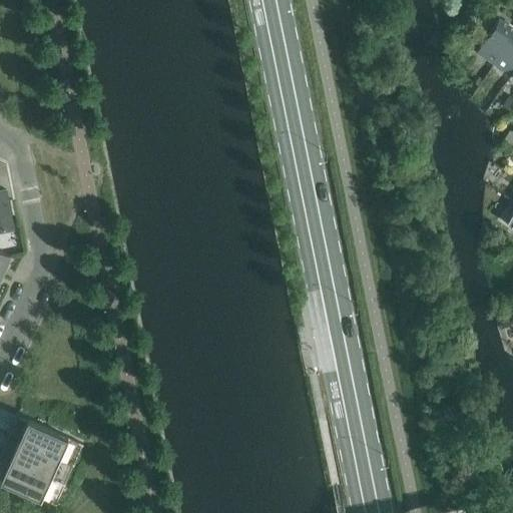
[(512,26),(499,17),(476,51),(494,63),(512,33),(512,26)]
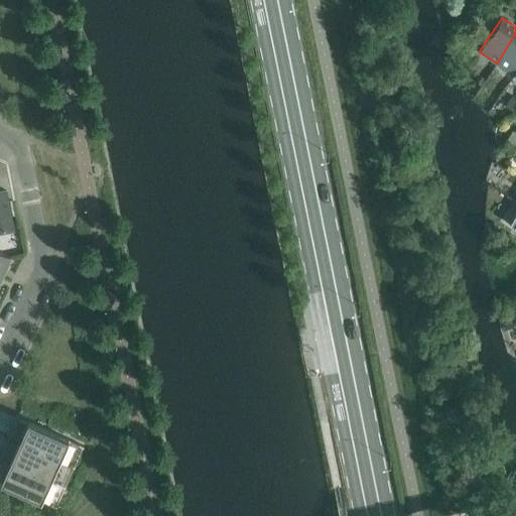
[(514,75),(515,71),(515,33),(497,63),(514,75)]
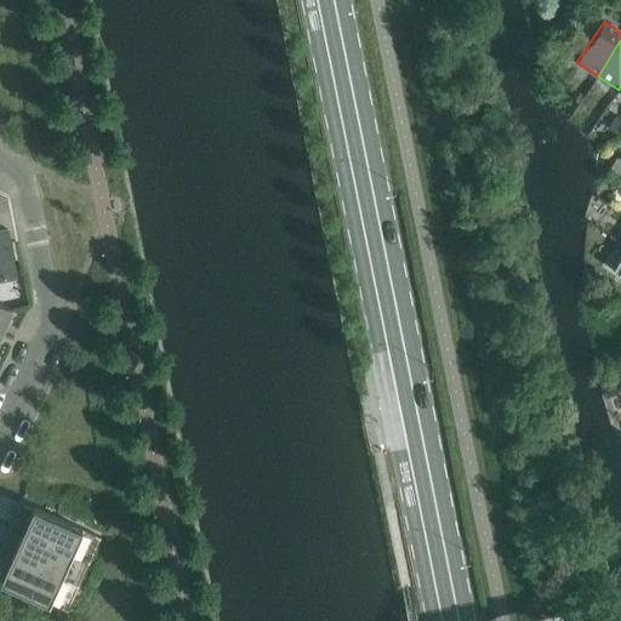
[(619,135),(620,131),(620,118),(615,115),(608,127),(619,135)]
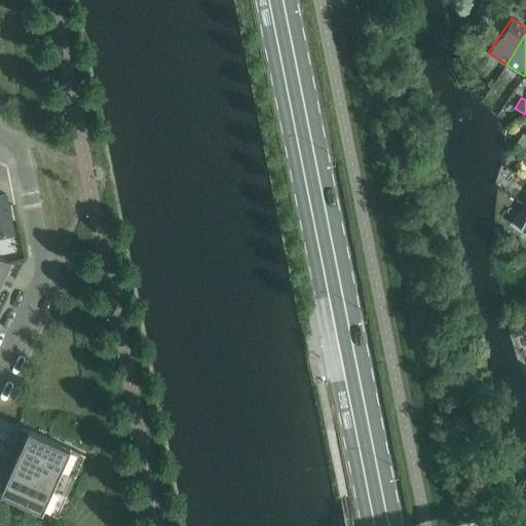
[(525,135),(523,133),(515,145),(525,152),(525,149),(525,135)]
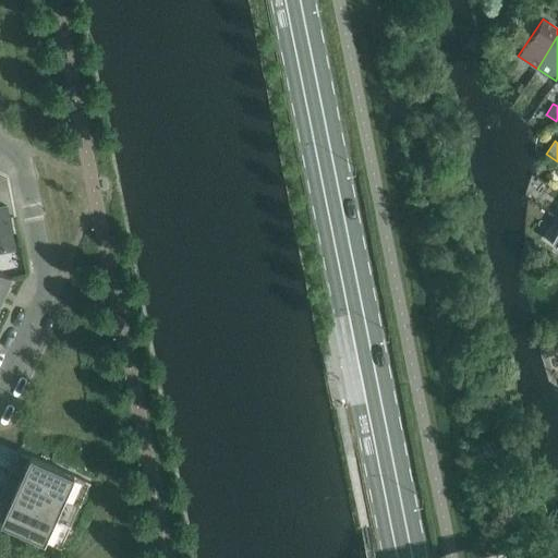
[(11,204),(5,180),(0,177),(0,245),(14,243),(7,204),(11,204)]
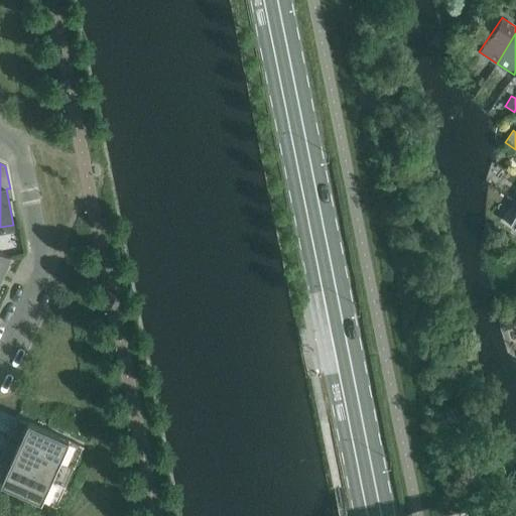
[(9,256),(0,252),(0,276),(0,277),(9,256)]
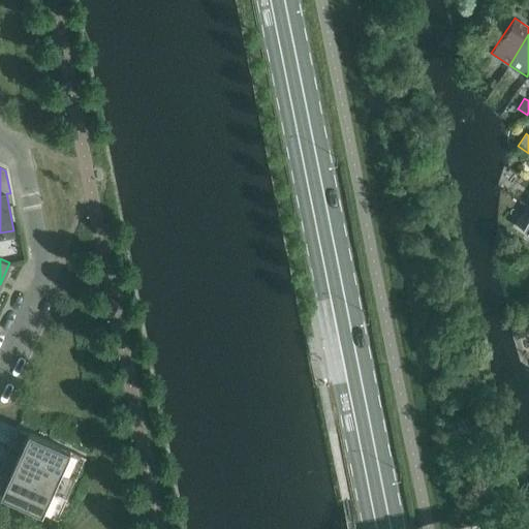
[(525,325),(511,330),(515,340),(528,336),(525,325)]
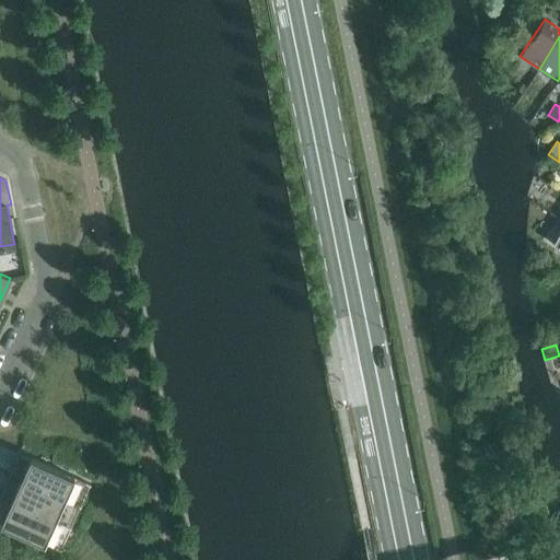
[(91,485),(31,457),(21,480),(81,506),(91,485)]
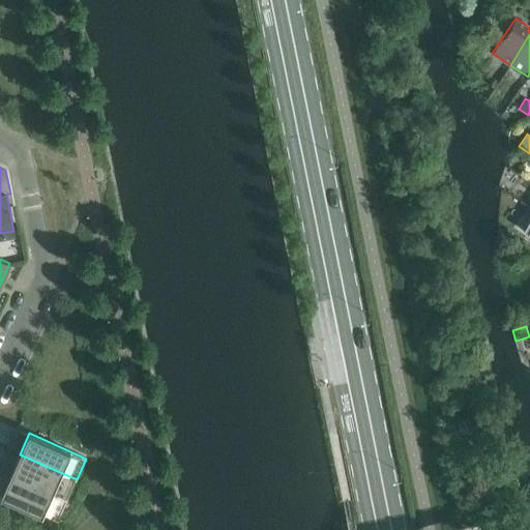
[(10,474),(67,500),(77,479),(20,454),(10,474)]
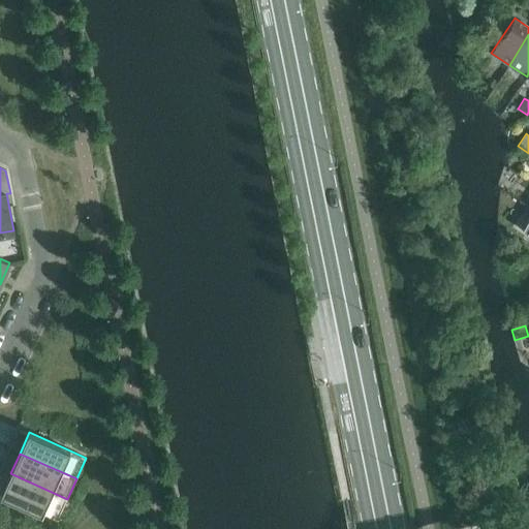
[(1,495),(58,521),(67,499),(10,473),(1,495)]
